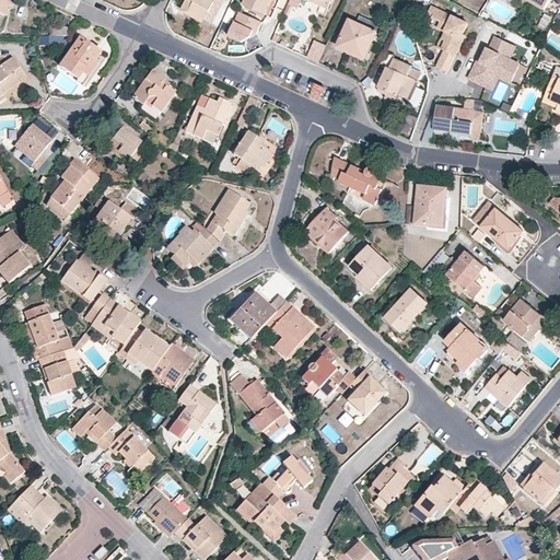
[(0,0),(0,13),(6,16),(11,3),(0,0)]
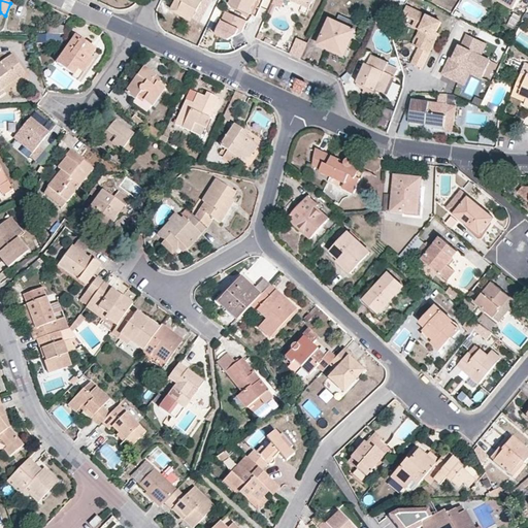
[(176,0),(173,8),(193,19),(200,7),(203,0),(176,0)]
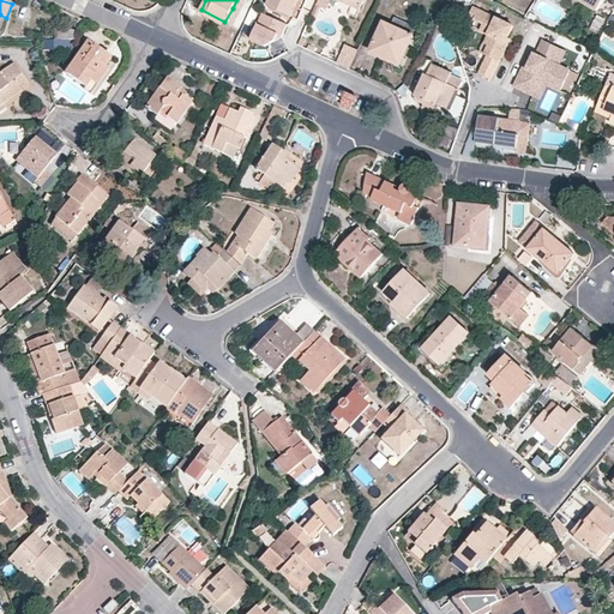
[(294,0),(268,0),(268,1),(289,11),(294,0)]
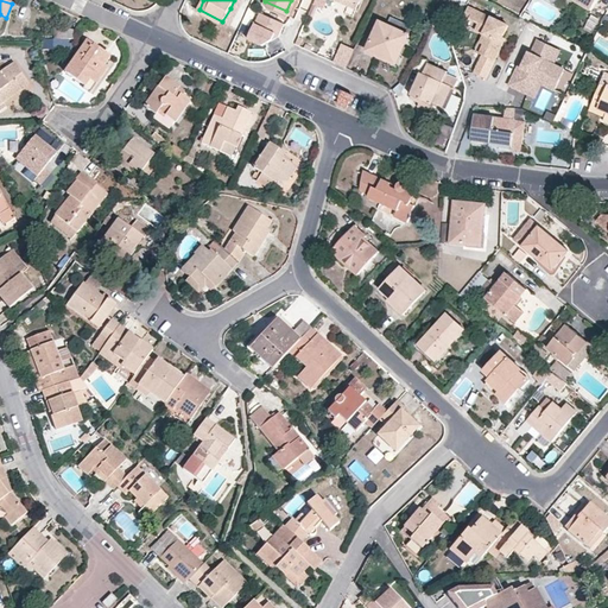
[(431,25),(450,33),(442,5),(439,5),(431,25)]
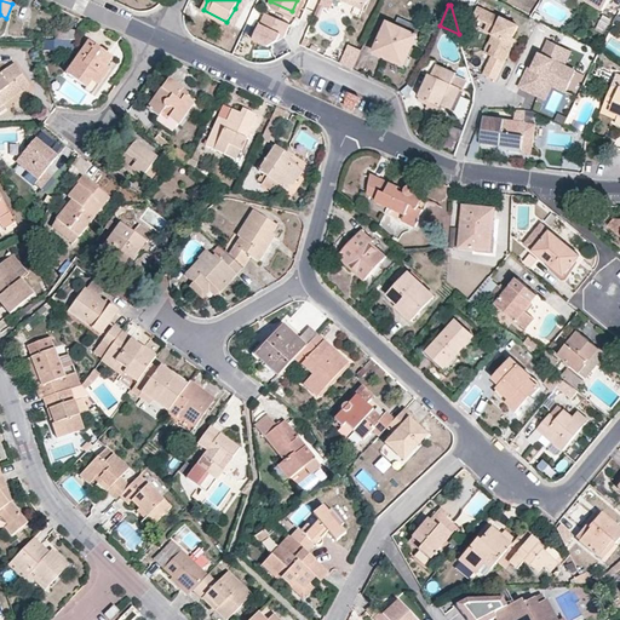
[(518,23),(478,5),(474,13),(480,16),(480,17),(488,22),(487,24),(495,29),(494,33),(498,35),(489,52),(505,59),(511,47),(509,46),(514,35),(518,23)]
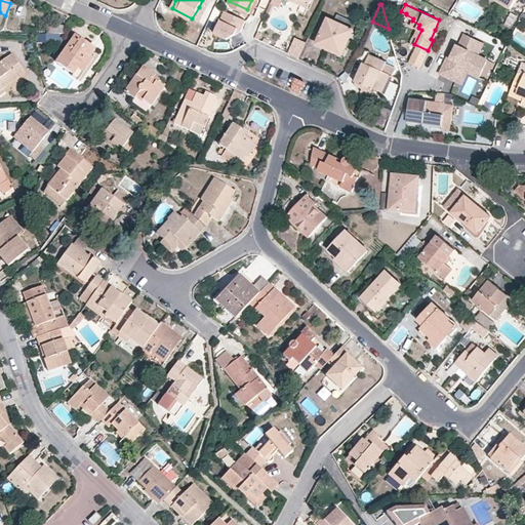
[(226,11),(215,34),(228,39),(242,32),(246,21),(226,11)]
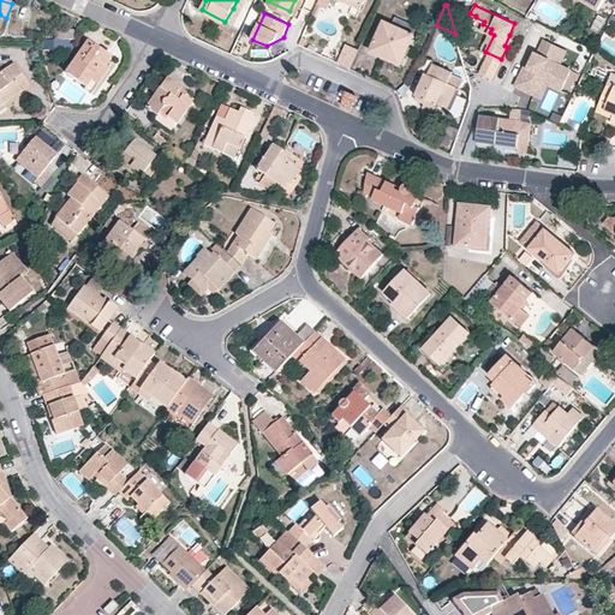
[(417,27),(395,17),(392,24),(384,22),(374,47),(383,52),(382,55),(401,64),(417,27)]
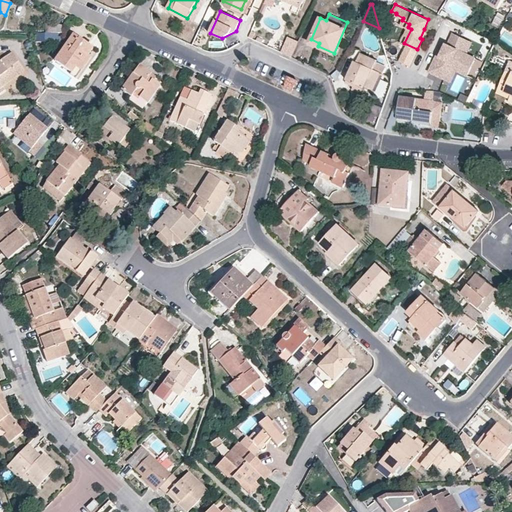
[(403,18),(396,14),(393,20),(408,27),(409,24),(402,20),(403,18)]
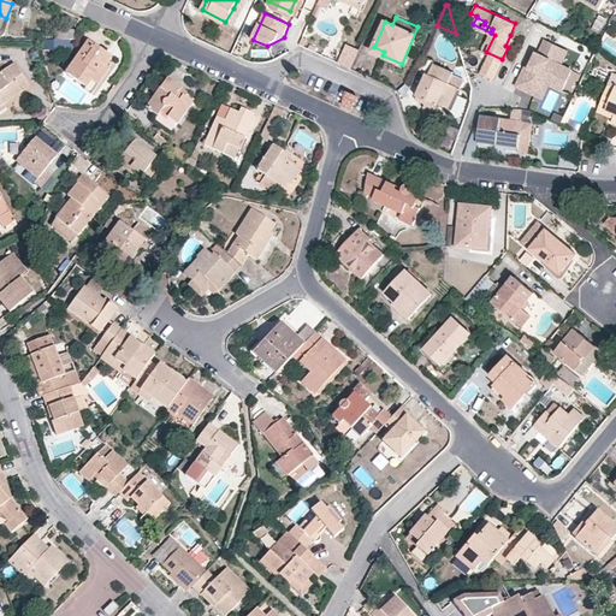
[(486,52),(495,35),(491,33),(483,51),(486,52)]
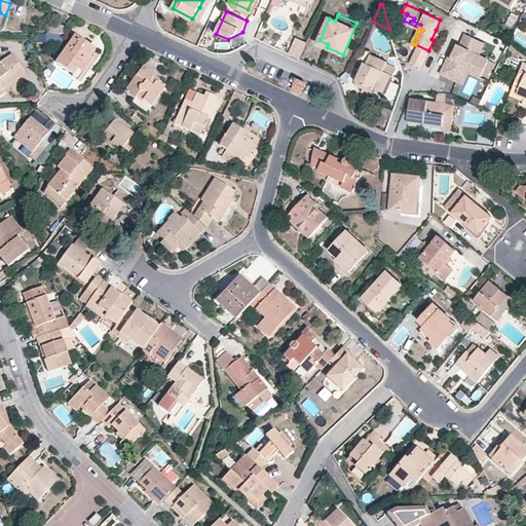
[(481,39),(465,33),(460,44),(458,43),(452,57),(449,55),(441,72),(454,78),(461,62),(478,70),(484,55),(475,51),(481,39)]
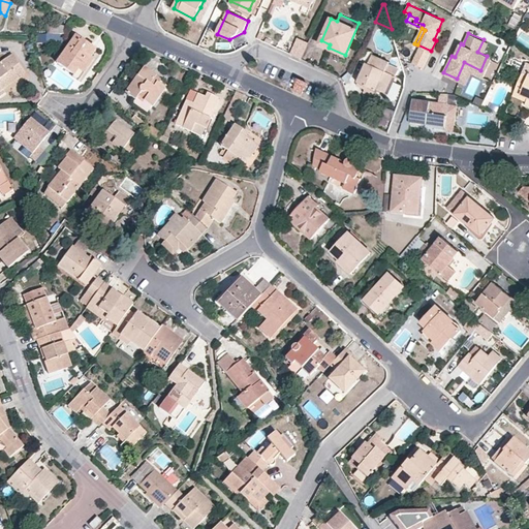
[(59,65),(76,78),(85,65),(87,67),(92,60),(97,54),(78,39),(59,65)]
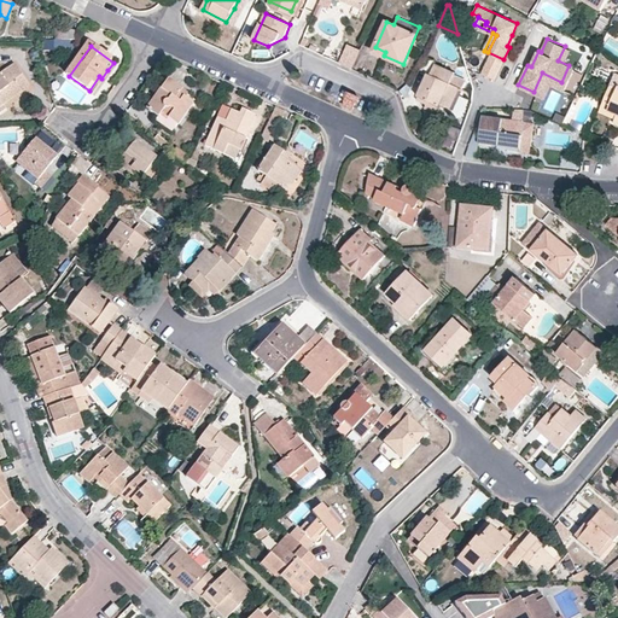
[(538,51),(535,50),(528,65),(531,66),(538,51)]
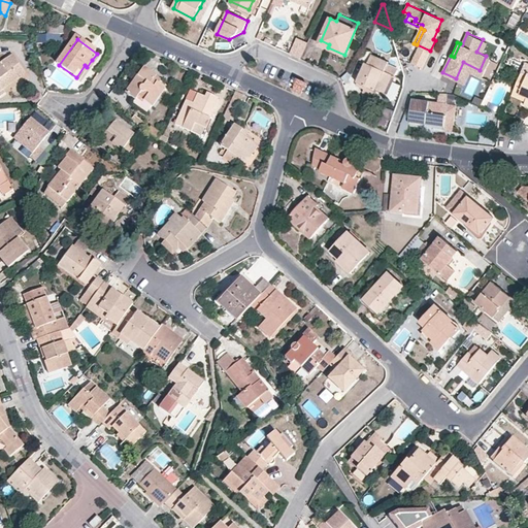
[(423,66),(430,51),(417,44),(409,61),(423,66)]
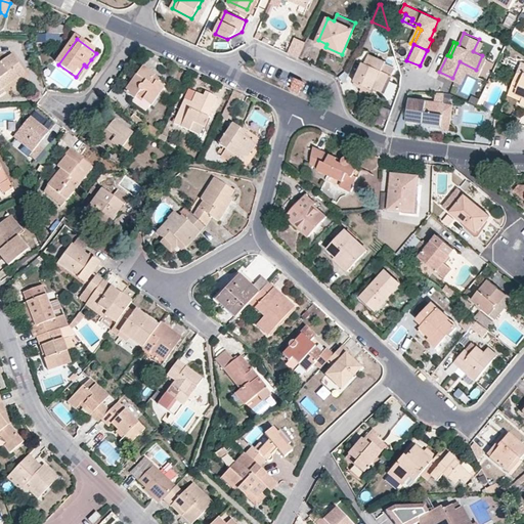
[(0,94),(5,91),(4,89),(20,78),(19,76),(26,72),(13,53),(1,62),(0,60),(0,94)]
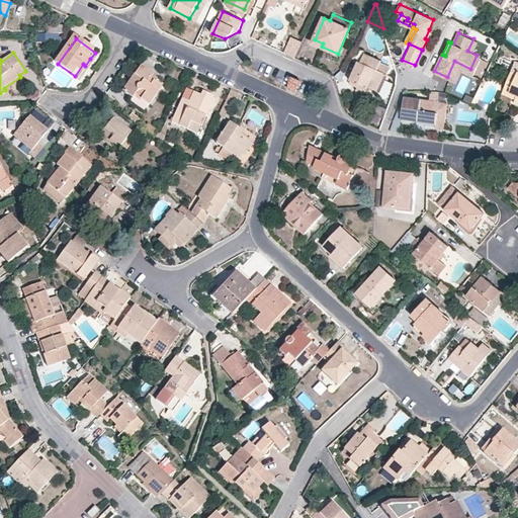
[(380,61),(364,54),(361,62),(359,62),(351,81),(350,83),(357,87),(355,90),(366,95),(367,92),(368,89),(369,88),(376,91),(384,73),(387,74),(390,68),(379,64),(380,61)]
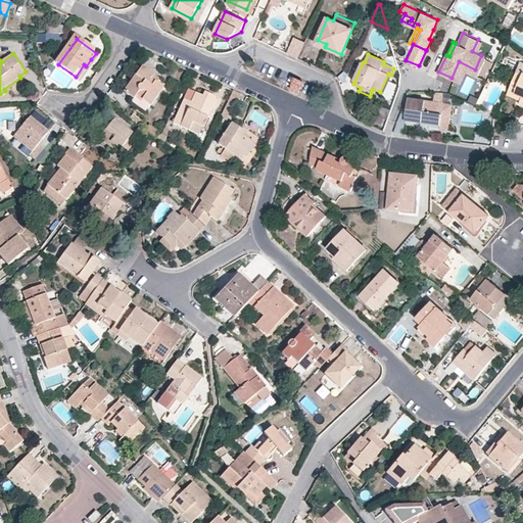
[(74,79),(80,83),(94,61),(91,59),(86,66),(84,64),(76,77),(74,79)]
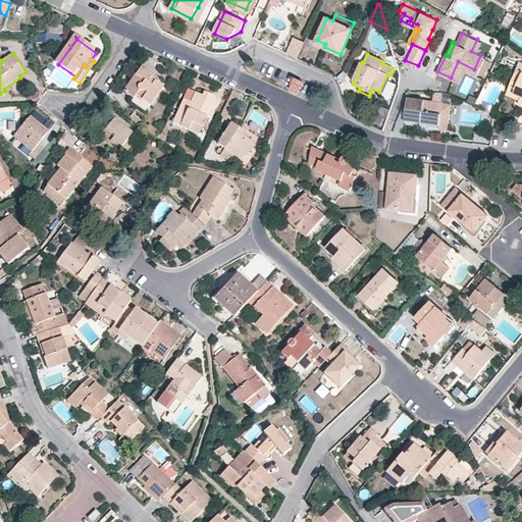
[(474,69),(458,61),(451,77),(455,80),(461,68),(472,73),(474,69)]
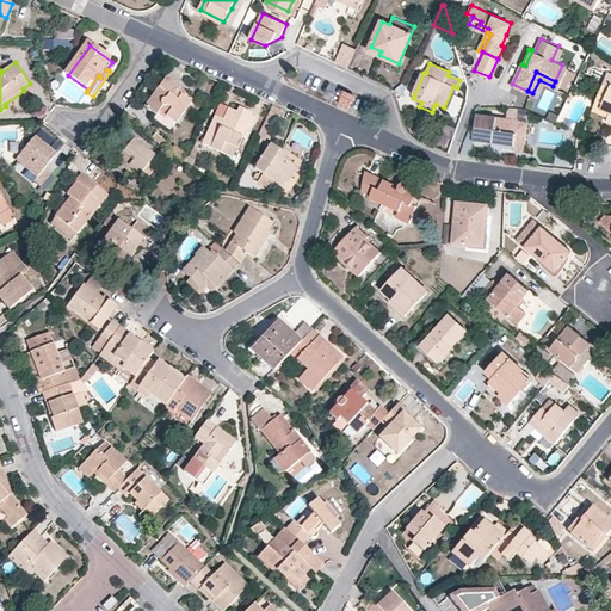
[(178,99),(173,97),(180,87),(166,78),(144,106),(158,116),(164,119),(166,117),(176,123),(191,102),(184,96),(181,94),(178,99)]
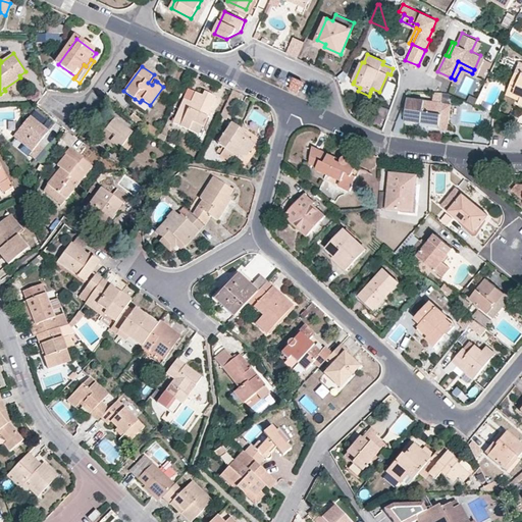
[(521,72),(517,70),(508,91),(521,97),(519,100),(518,103),(521,104),(521,72)]
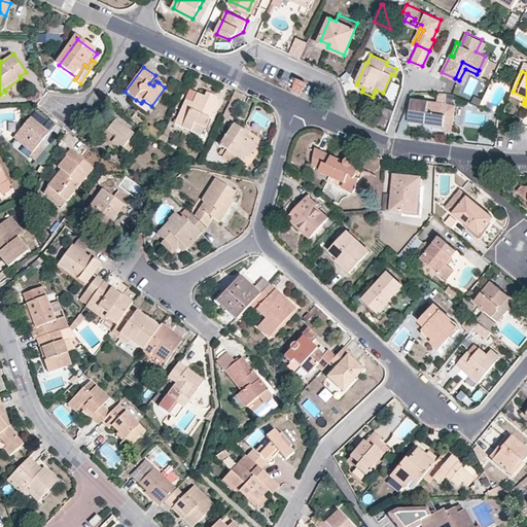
[(394,75),(391,74),(383,93),(391,97),(399,78),(394,75)]
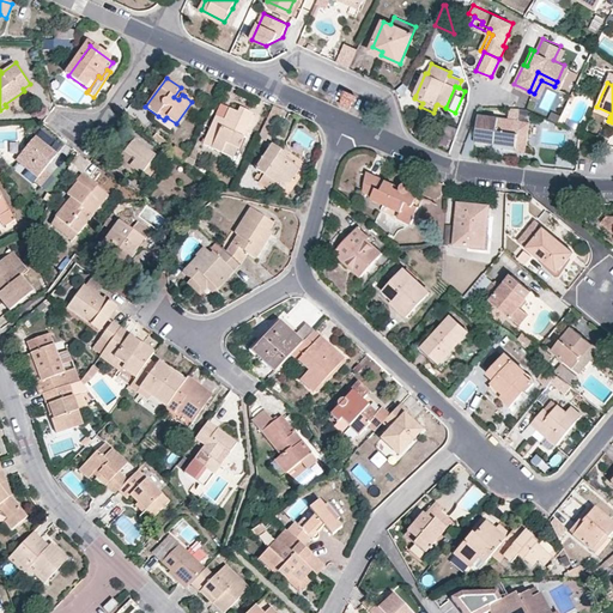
[(174,97),(178,99),(182,95),(184,96),(187,92),(181,87),(174,97)]
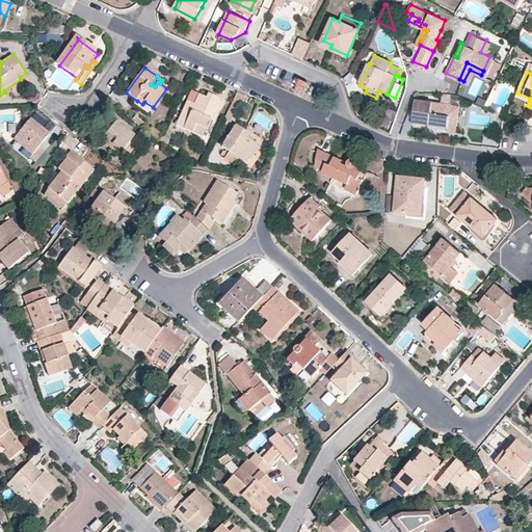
[(295,89),(303,94),(306,88),(308,88),(310,83),(300,79),(295,89)]
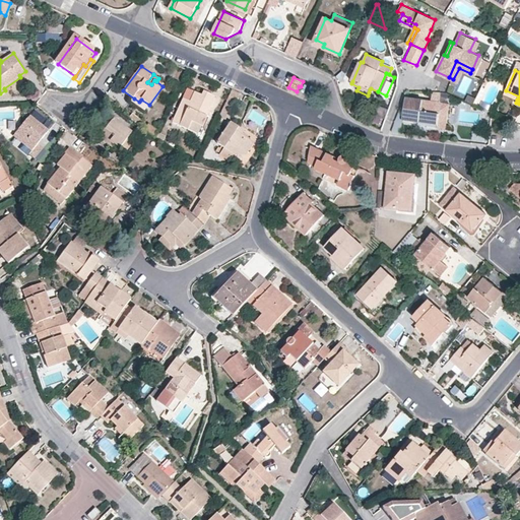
[(194,91),(187,88),(183,99),(189,101),(194,91)]
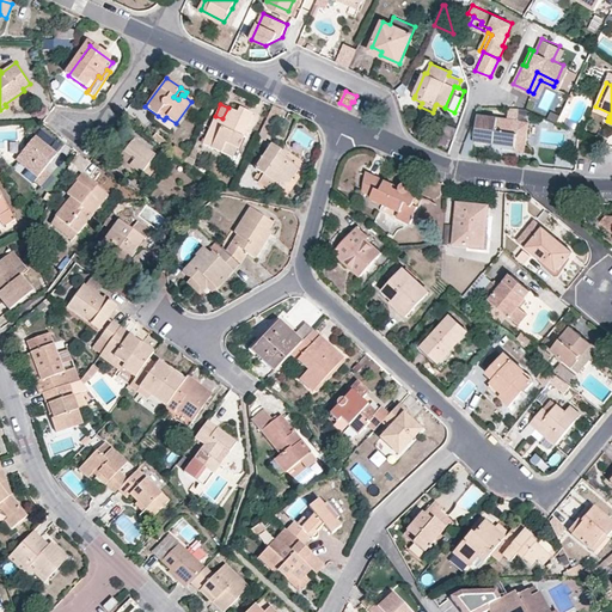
[(281,110),(273,105),(258,136),(265,141),(281,110)]
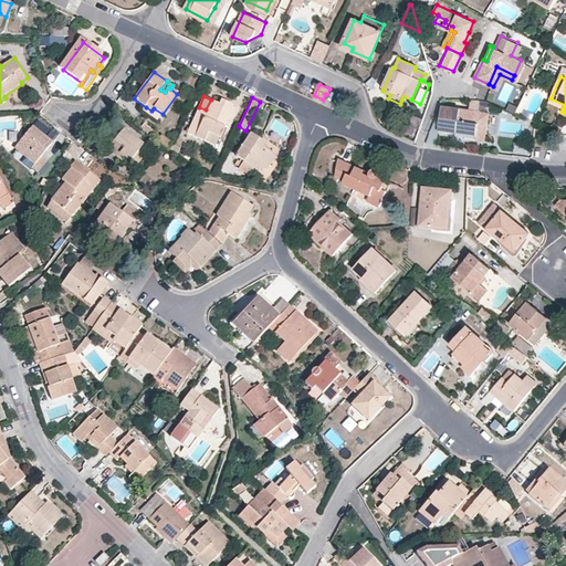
[(479,109),(480,97),(470,97),(469,107),(479,109)]
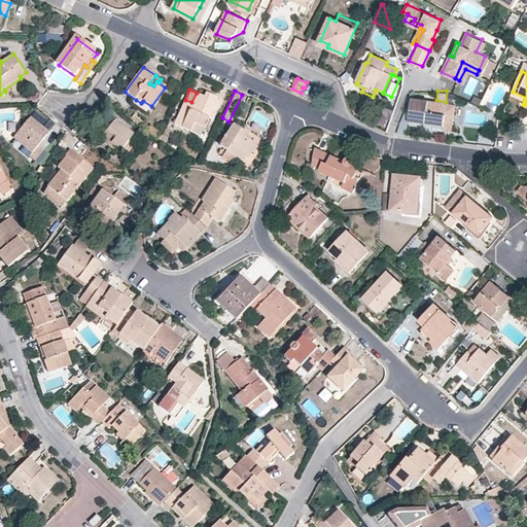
[(513,92),(511,96),(524,101),(526,98),(513,92)]
